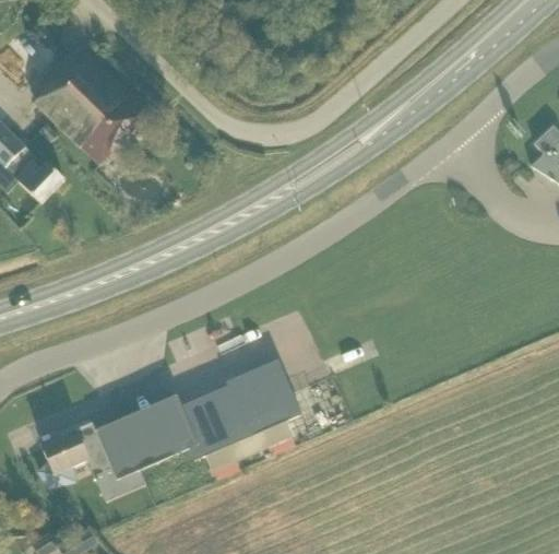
[(98,163),(106,155),(147,114),(82,50),(34,101),(98,163)]
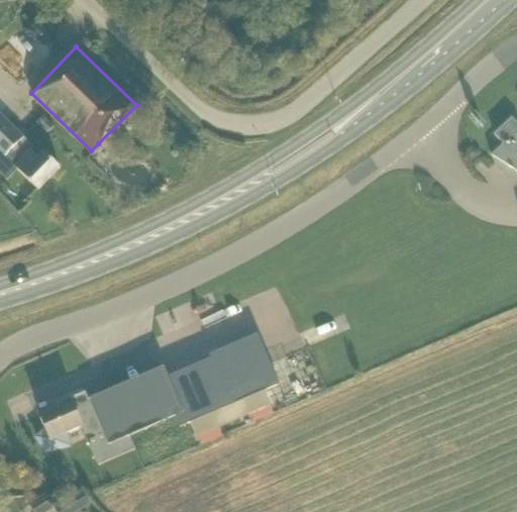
[(37,155),(29,147),(32,144),(0,113),(0,148),(4,152),(13,163),(12,164),(16,167),(36,187),(59,165),(42,149),(37,155)]
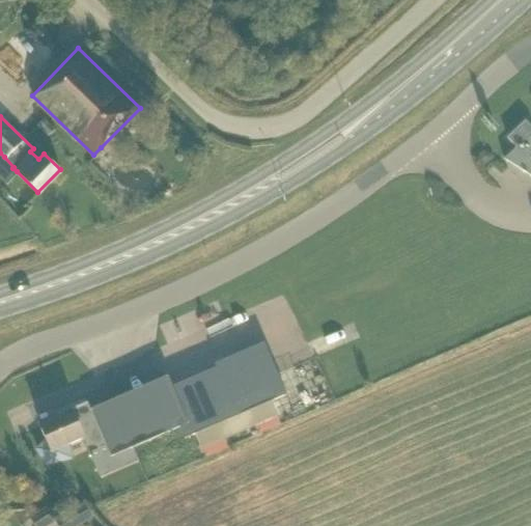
[(530,173),(530,131),(530,130),(530,123),(525,117),(506,134),(515,144),(503,156),(530,173)]
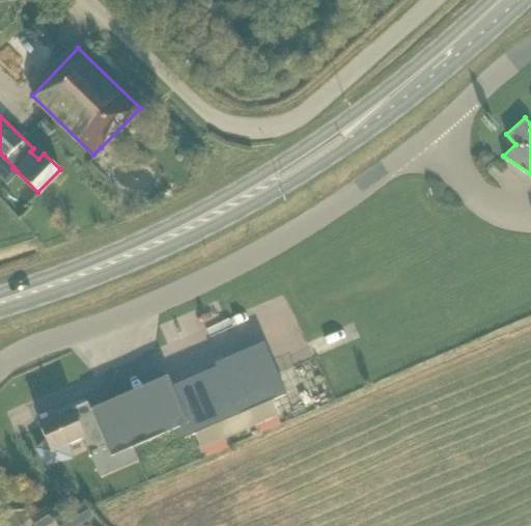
[(4,157),(0,161),(0,175),(6,182),(17,171),(12,168),(14,167),(4,157)]
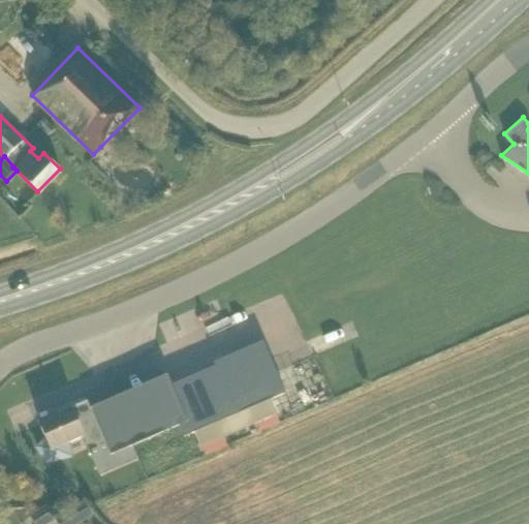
[(70,405),(71,407),(39,422),(45,436),(36,445),(47,461),(69,455),(66,441),(83,434),(100,473),(123,464),(137,458),(131,443),(178,424),(184,434),(212,423),(285,390),(276,367),(273,369),(261,341),(216,362),(217,364),(173,384),(172,383),(166,372),(131,388),(91,405),(88,398),(70,405)]
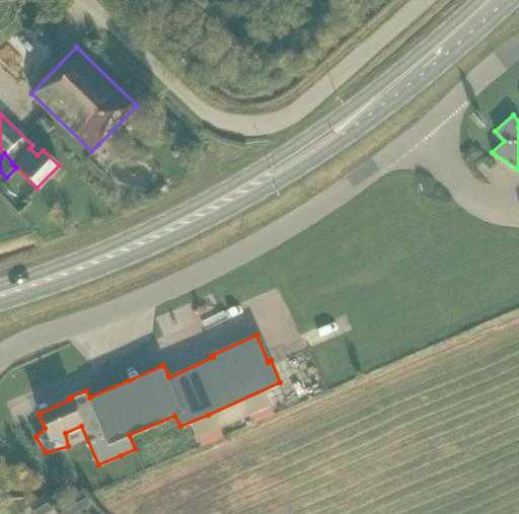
[(35,513),(41,513),(54,507),(45,492),(28,502),(35,513)]
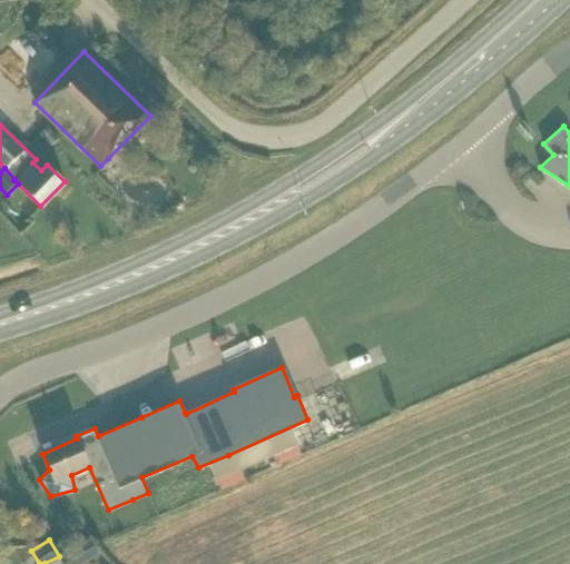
[(77,563),(88,557),(78,542),(59,554),(65,563),(77,563)]
